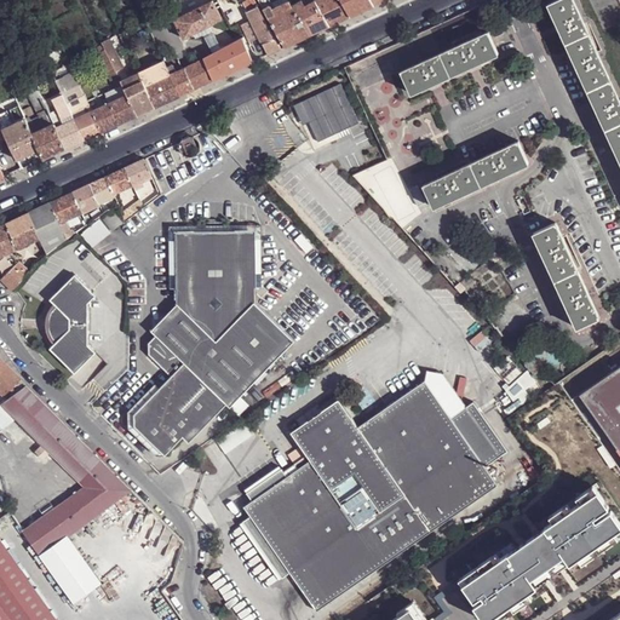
[(174,19),(184,39),(222,19),(212,0),(187,13),(174,19)]
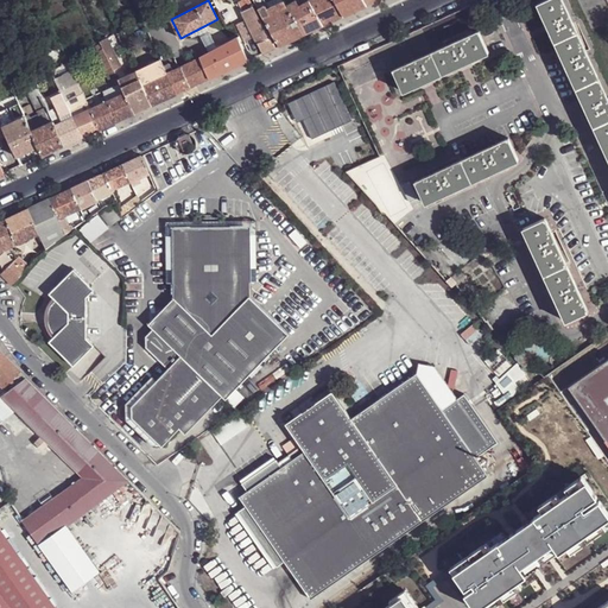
[(240,12),(253,6),(249,0),(246,0),(236,5),(240,12)]
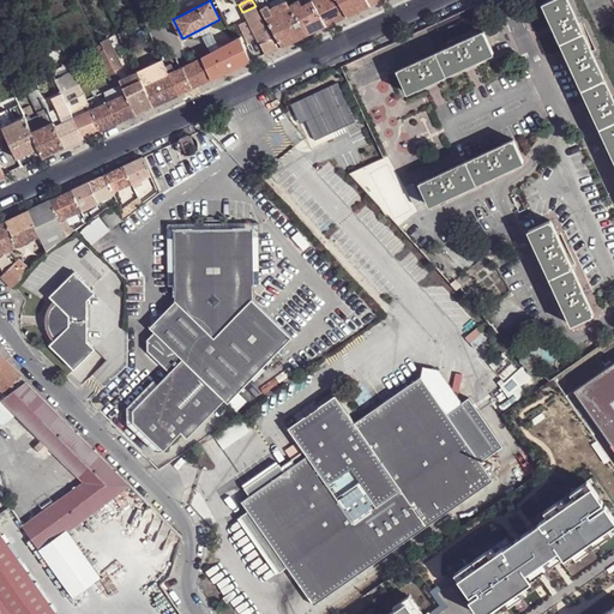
[(257,0),(268,19),(276,14),(272,10),(268,0),(257,0)]
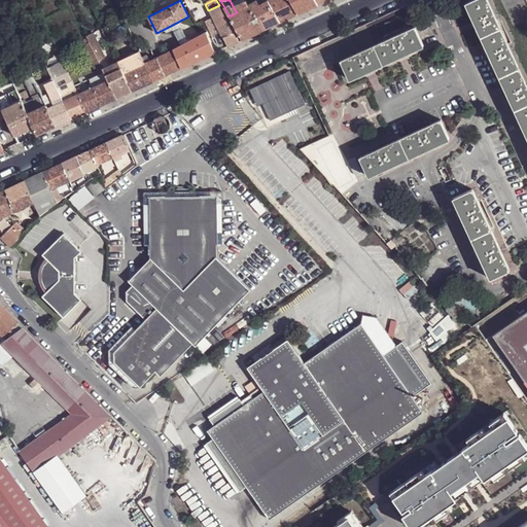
[(250,5),(253,12),(260,8),(258,4),(256,0),(249,4),(250,5)]
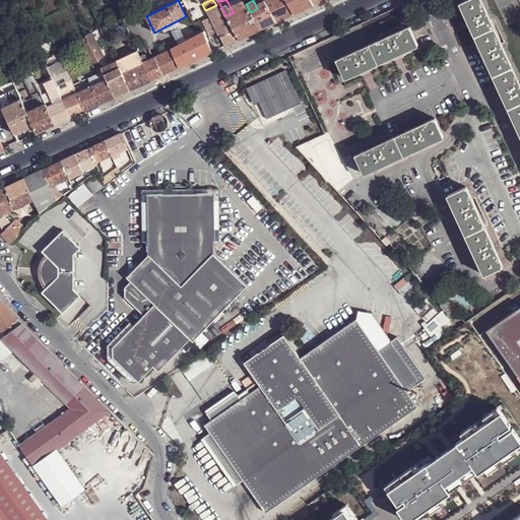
[(262,0),(255,4),(257,8),(266,3),(264,1),(263,0),(262,0)]
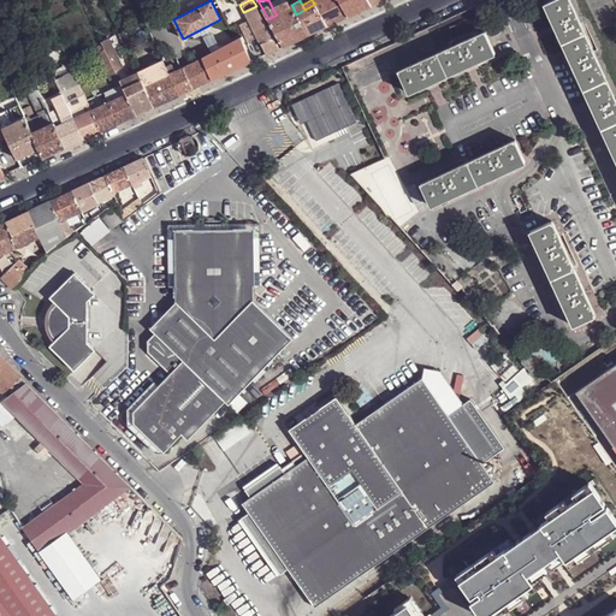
[(315,4),(327,27),(349,17),(339,0),(315,0),(313,1),(315,4)]
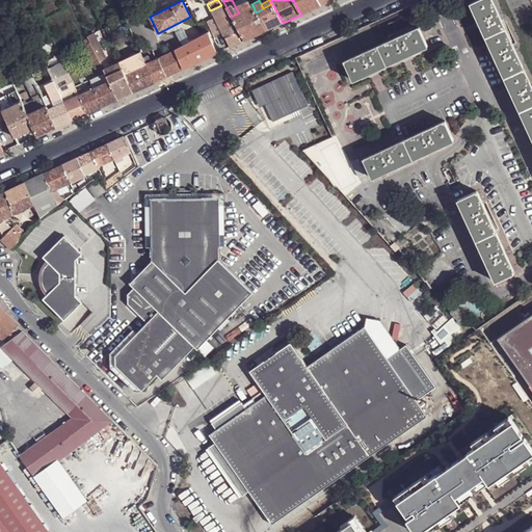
[(293,0),(301,15),(320,5),(317,0),(293,0)]
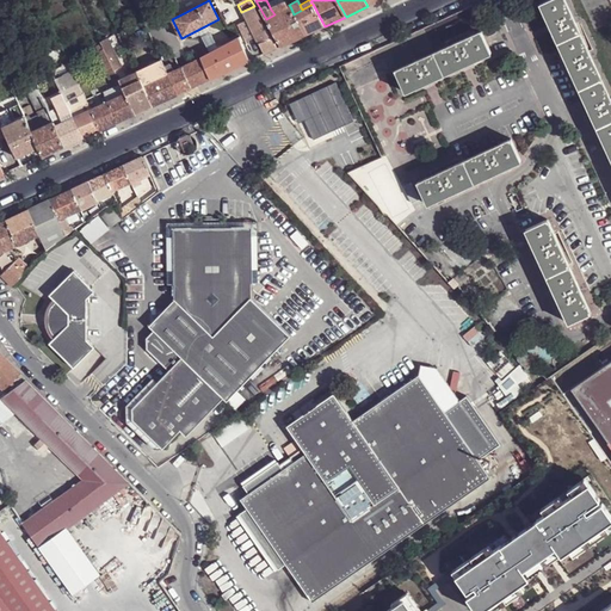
[(610,100),(565,0),(548,0),(541,4),(566,57),(592,116),(610,158),(610,100)]
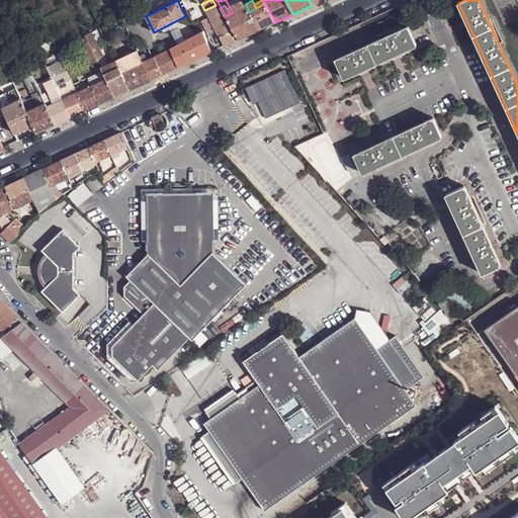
[(230,8),(233,12),(246,5),(245,4),(243,1),(230,8)]
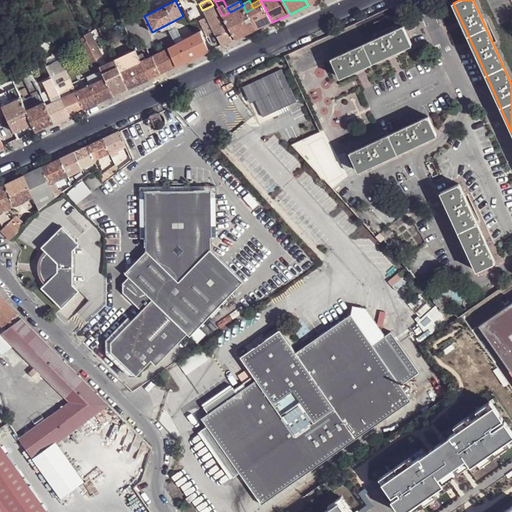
[(246,12),(256,29),(272,22),(262,3),(253,8),(246,12)]
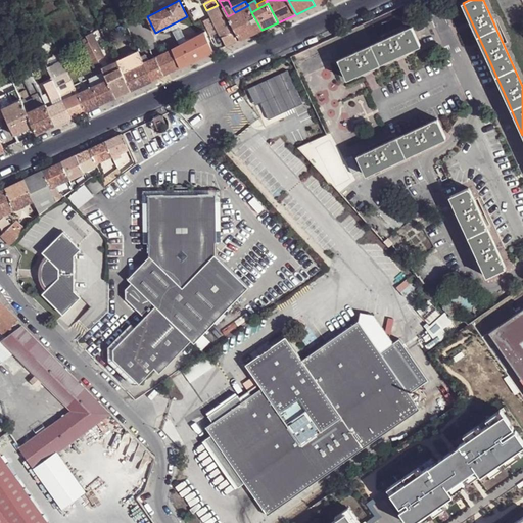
[(218,32),(226,46),(237,41),(218,5),(206,10),(210,17),(203,20),(211,35),(218,32)]
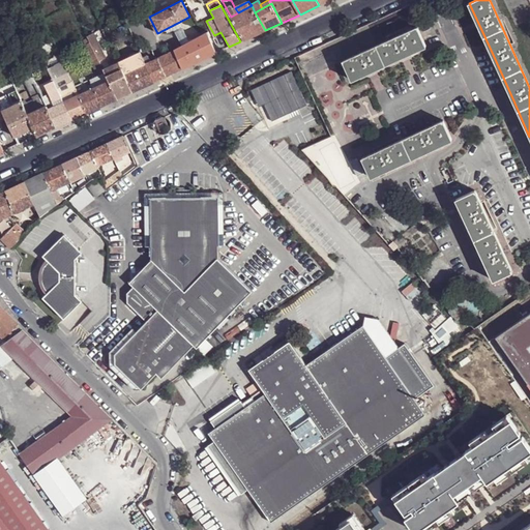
[(231,17),(244,40),(265,30),(255,12),(252,5),(238,12),(231,17)]
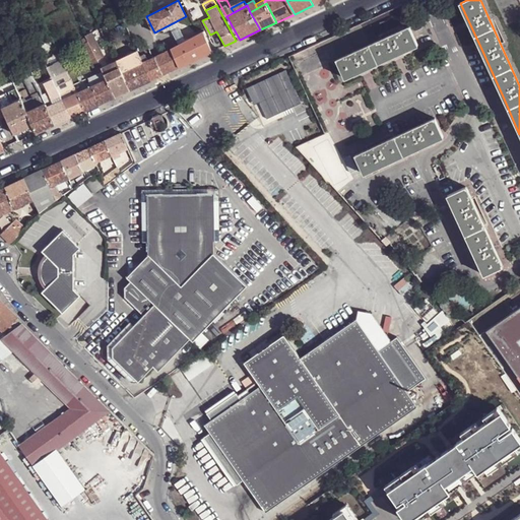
[(419,26),(414,18),(410,20),(416,28),(419,26)]
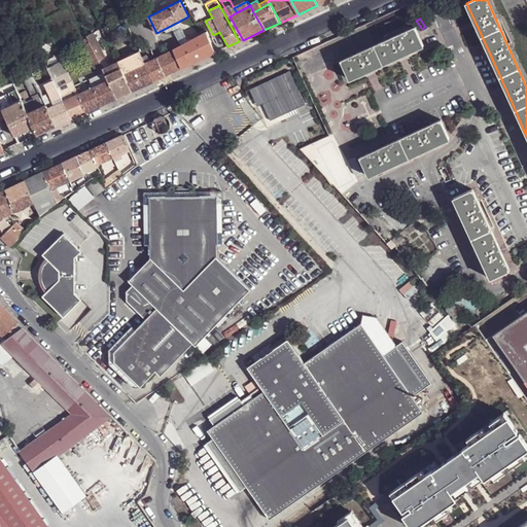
[(422,45),(414,27),(341,61),(349,79),(390,61),(422,45)]
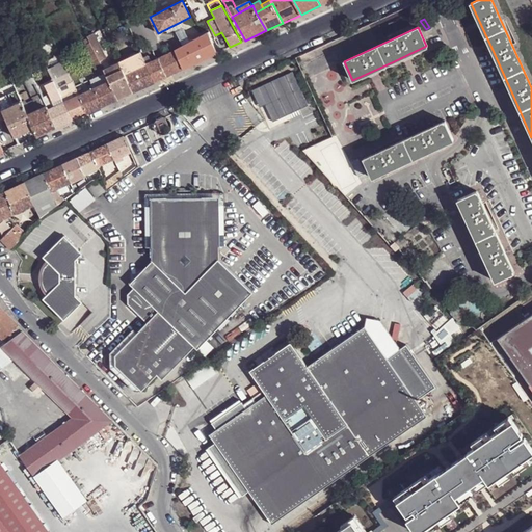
[(196,62),(217,53),(209,37),(210,33),(209,31),(187,43),(188,48),(196,62)]
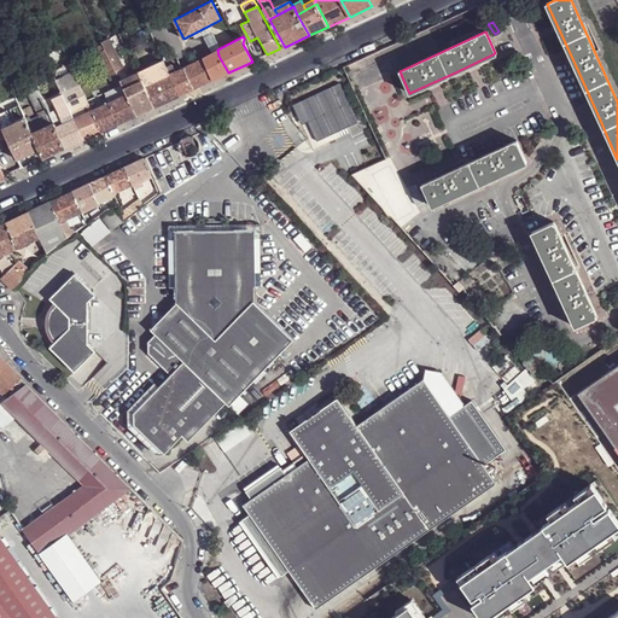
[(106,51),(115,47),(111,38),(101,42),(104,45),(106,51)]
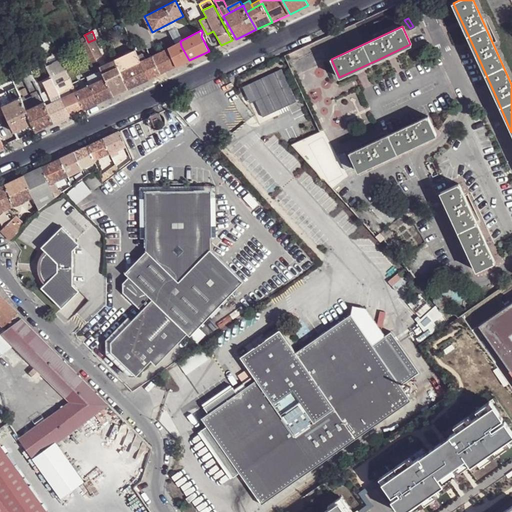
[(79,41),(95,73),(102,70),(100,66),(98,62),(88,42),(86,37),(81,40),(79,41)]
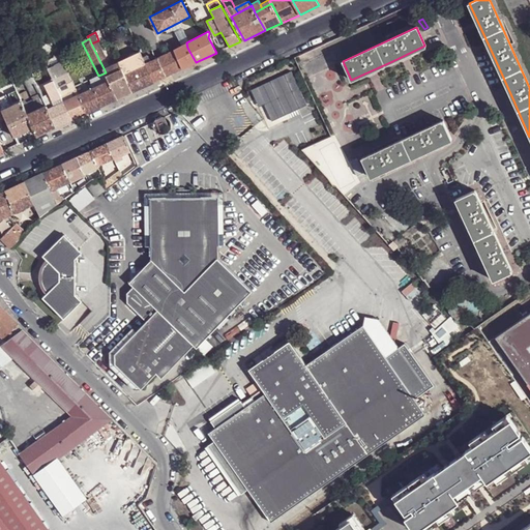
[(91,43),(101,64),(107,61),(108,58),(98,40),(91,43)]
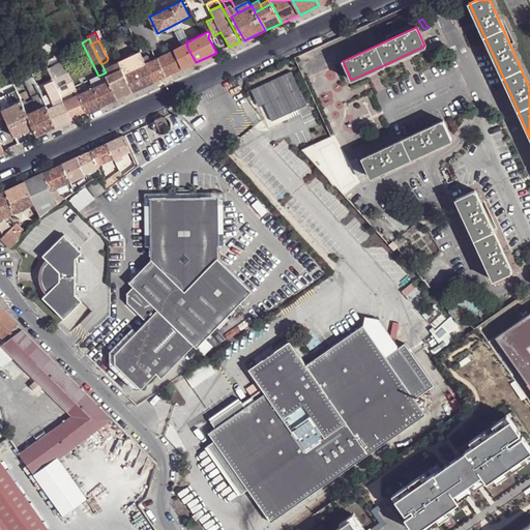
[(157,58),(166,77),(182,68),(173,50),(157,58)]
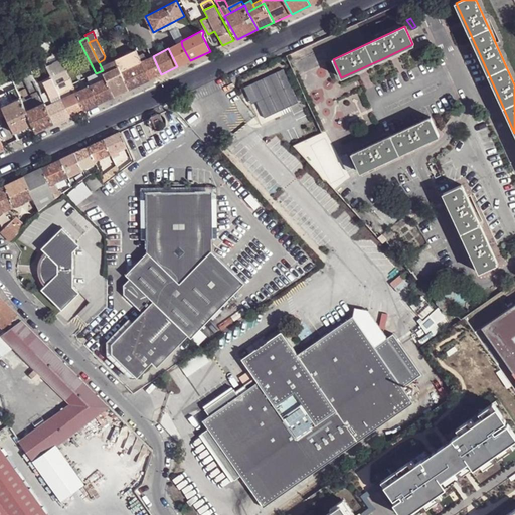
[(115,60),(118,65),(139,55),(136,50),(115,60)]
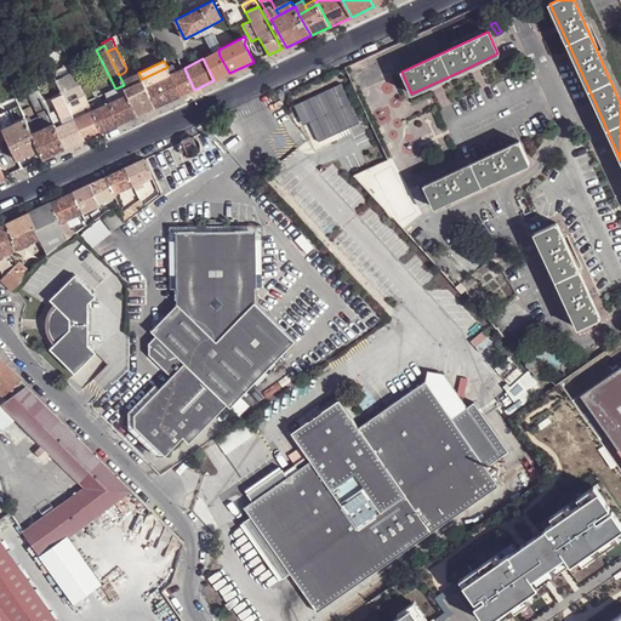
[(69,62),(51,70),(56,79),(73,70),(69,62)]
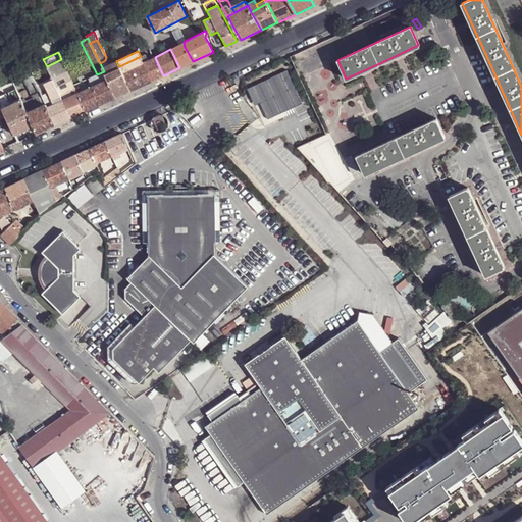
[(122,72),(131,90),(152,81),(144,63),(141,58),(141,56),(119,66),(122,72)]
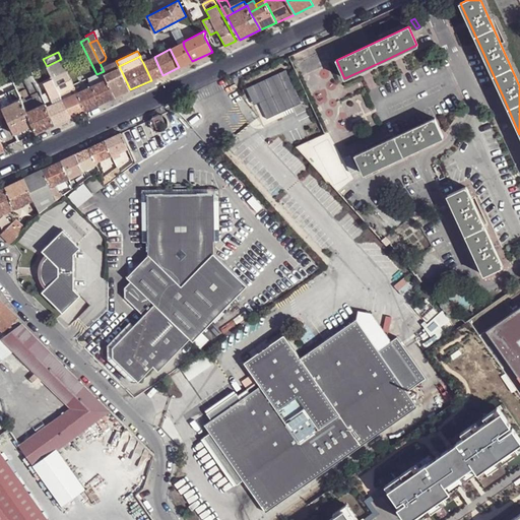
[(143,63),(151,80),(163,75),(154,57),(152,58),(148,61),(143,63)]
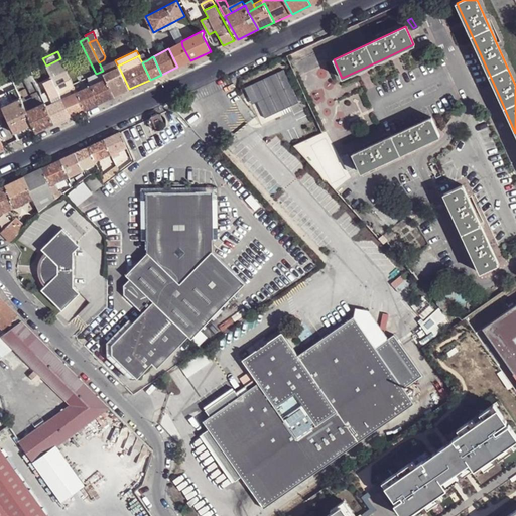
[(67,72),(60,58),(46,66),(52,79),(67,72)]
